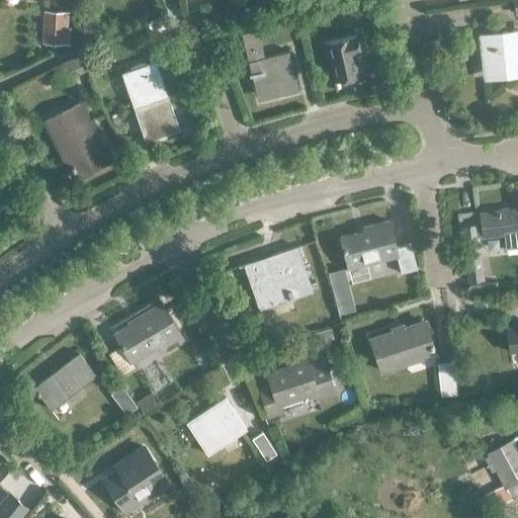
[(65,44),(66,11),(46,10),(44,42),(65,44)]
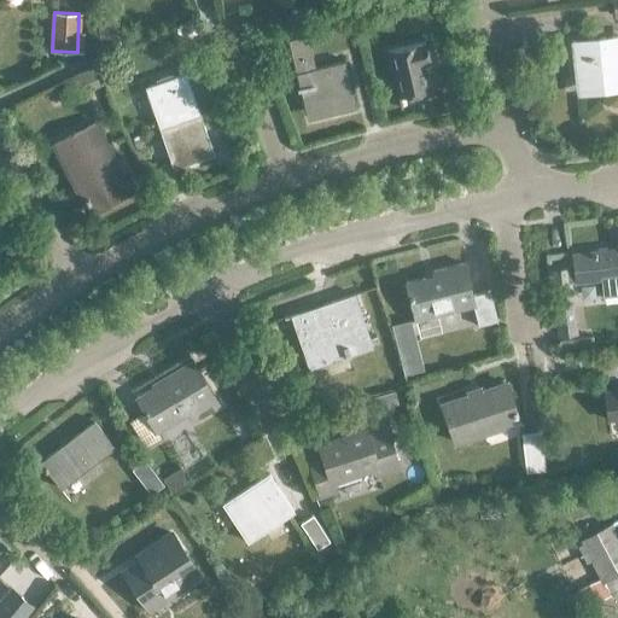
[(332,111),(356,105),(344,58),(315,65),(307,33),(286,38),(298,86),(296,87),(296,91),(303,88),(309,110),(331,104),(332,111)]
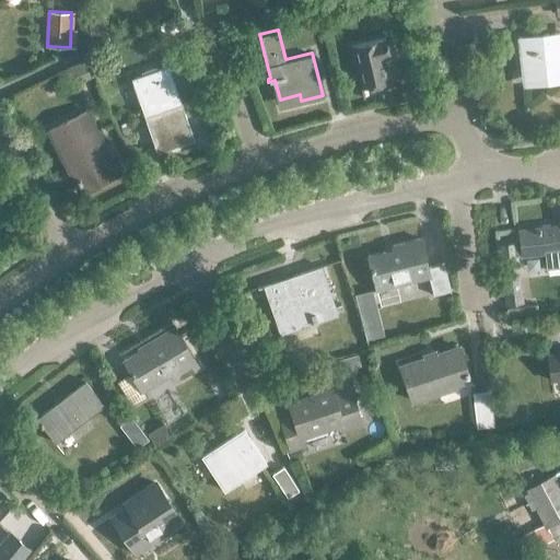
[(546,82),(559,80),(559,42),(559,32),(517,36),(522,76),(545,73),(546,82)]
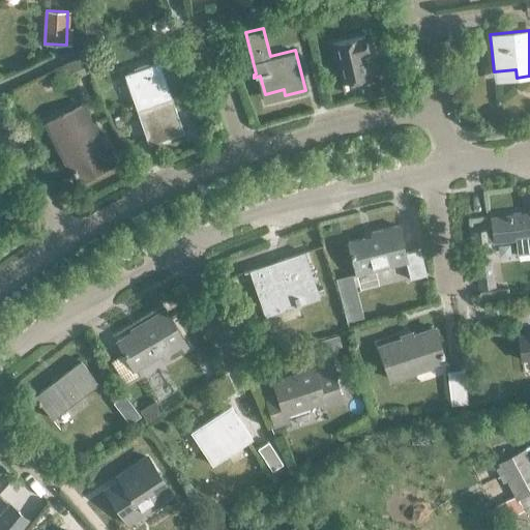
[(363,53),(369,51),(364,34),(332,42),(343,83),(370,77),(363,53)]
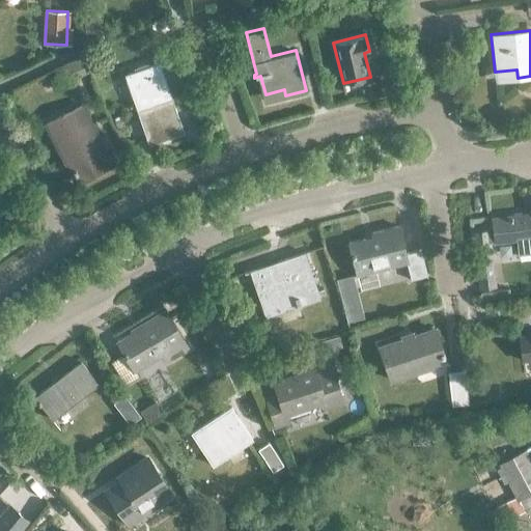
[(90,74),(101,68),(93,52),(83,57),(90,74)]
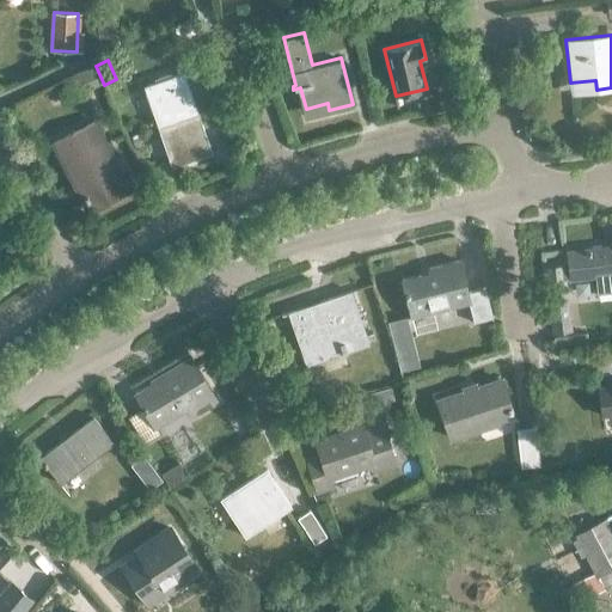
[(158,126),(199,110),(184,71),(144,85),(158,126)]
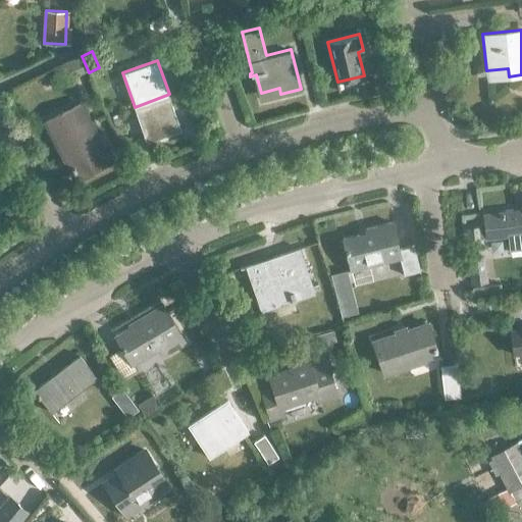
[(169,94),(135,107),(147,142),(181,129),(169,94)]
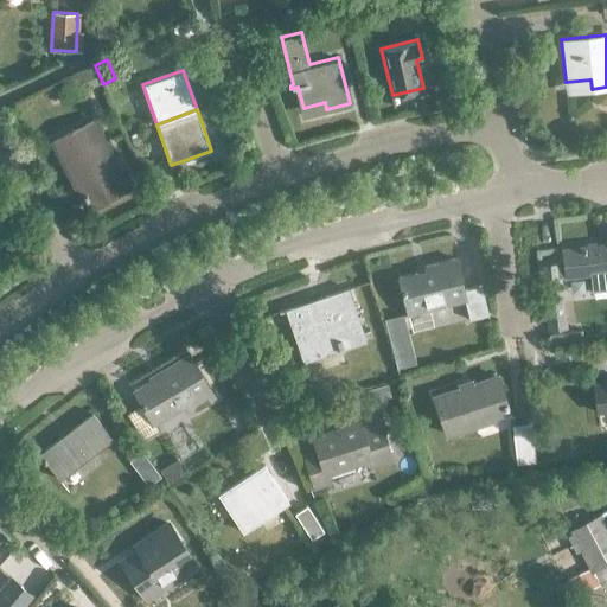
[(91,206),(128,187),(93,120),(52,141),(70,176),(74,173),(91,206)]
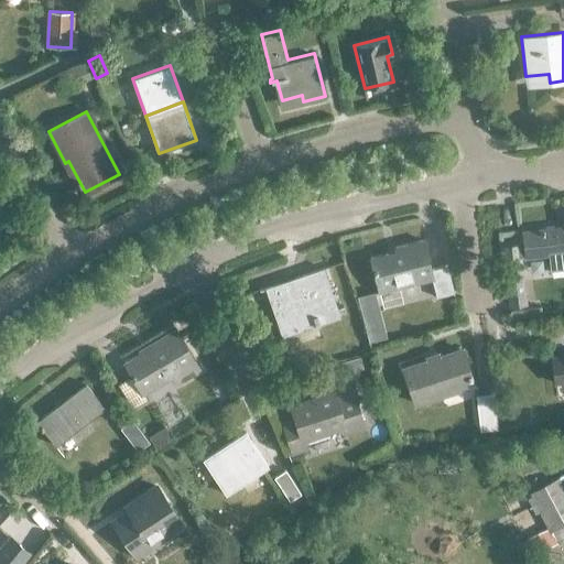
[(519,245),(502,247),(509,303),(525,301),(523,280),(520,256),(527,255),(527,257),(546,253),(549,269),(563,267),(563,218),(563,219),(563,227),(523,232),(524,246),(520,247),(519,245)]
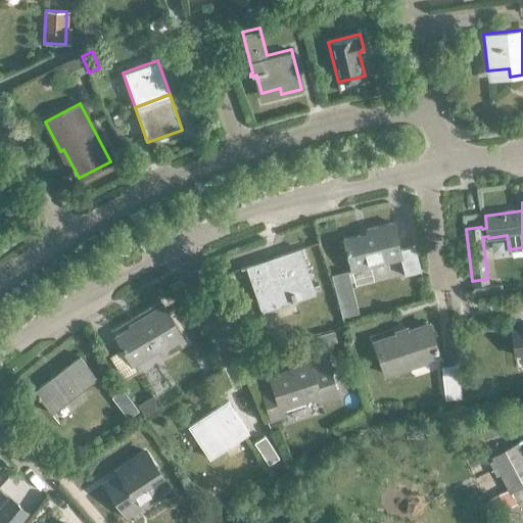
[(405,275),(421,270),(414,245),(398,249),(391,222),(366,228),(367,231),(342,238),(351,271),(400,257),(405,275)]
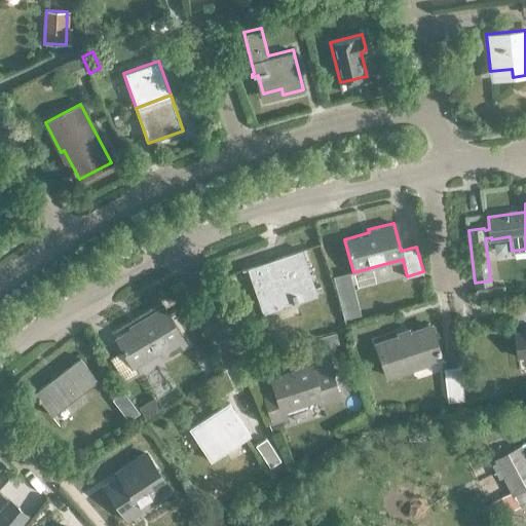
[(296,294),(314,288),(301,249),(274,258),(276,262),(250,267),(264,308),(293,298),(295,302),(298,301),(296,294)]
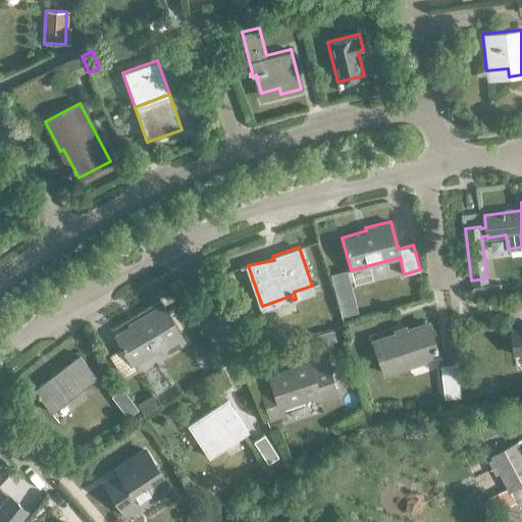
[(158,347),(164,355),(174,349),(176,353),(189,346),(163,303),(136,319),(113,332),(118,343),(106,350),(124,381),(149,367),(143,356),(158,347)]
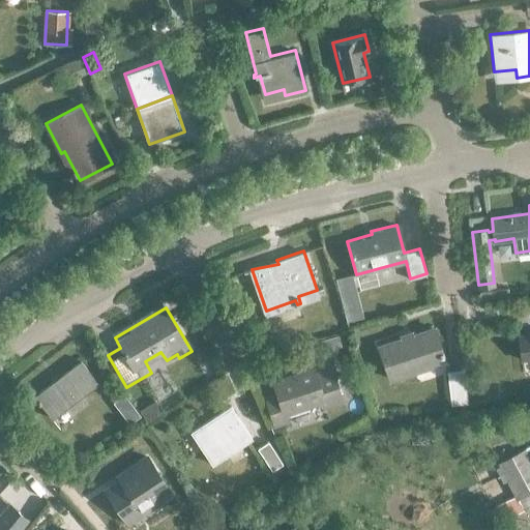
[(391,379),(445,361),(434,326),(411,333),(410,330),(401,333),(402,336),(380,344),(391,379)]
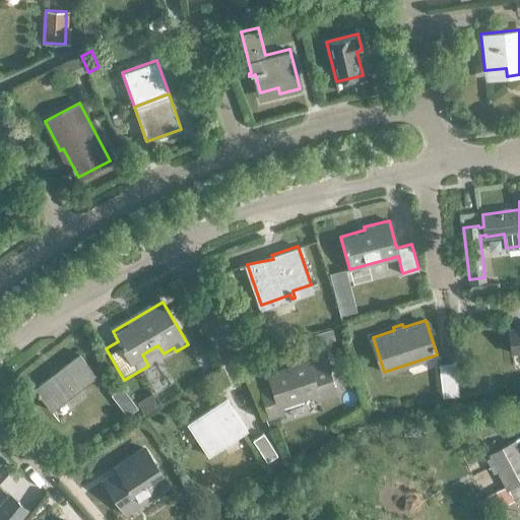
[(519,326),(508,328),(511,352),(519,351),(519,326)]
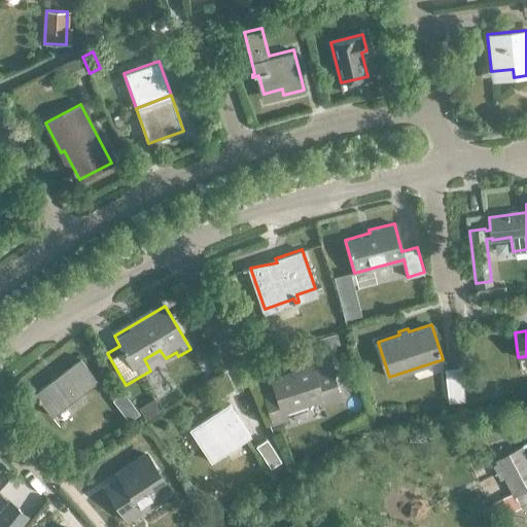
[(51,415),(98,380),(80,357),(34,392),(51,415)]
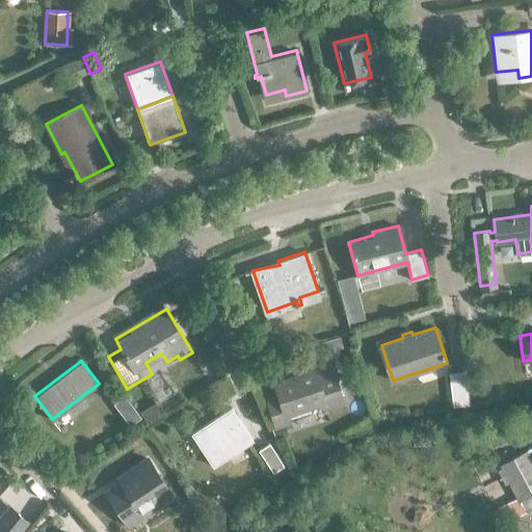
[(326,406),(344,401),(334,369),(317,374),(315,368),(308,371),(307,368),(295,371),(296,375),(275,381),(278,394),(267,397),(275,425),(289,421),(287,411),(324,400),(326,406)]
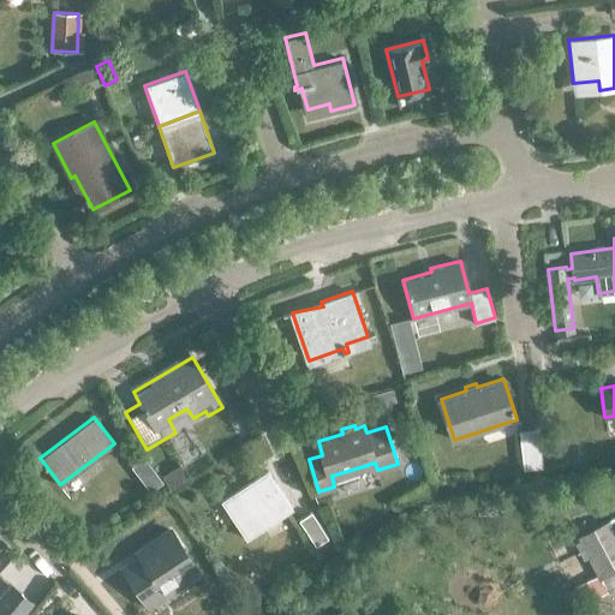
[(524,469),(541,466),(537,428),(519,429),(524,469)]
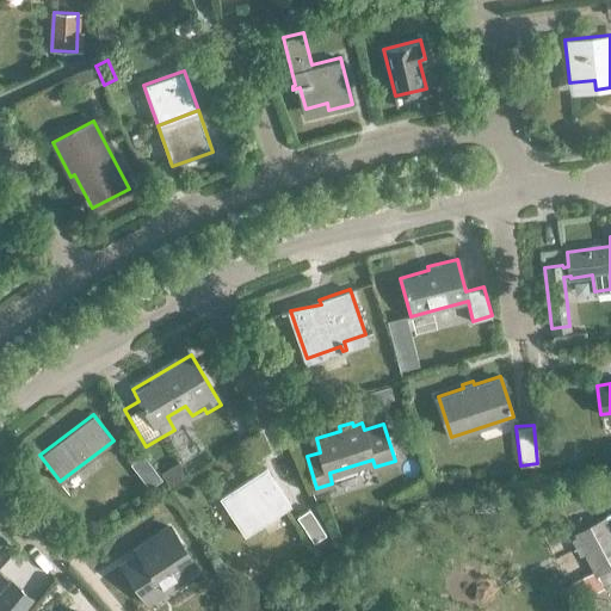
[(245,532),(290,504),(266,467),(221,497),(245,532)]
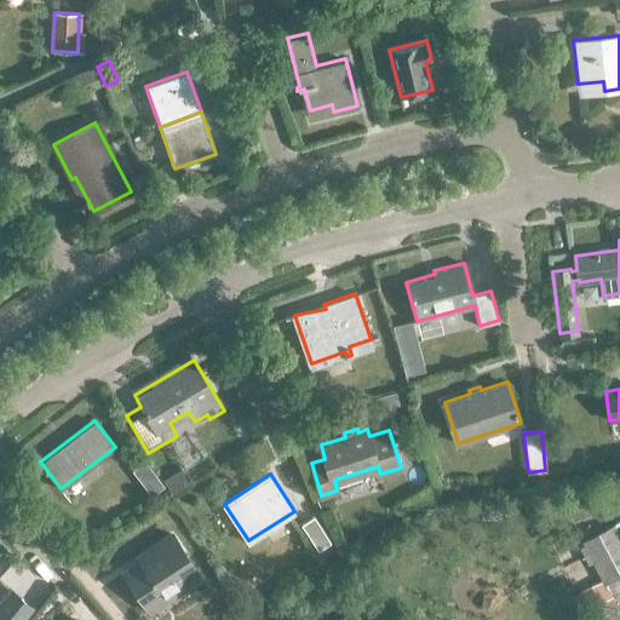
[(317,549),(329,540),(314,516),(302,523),(317,549)]
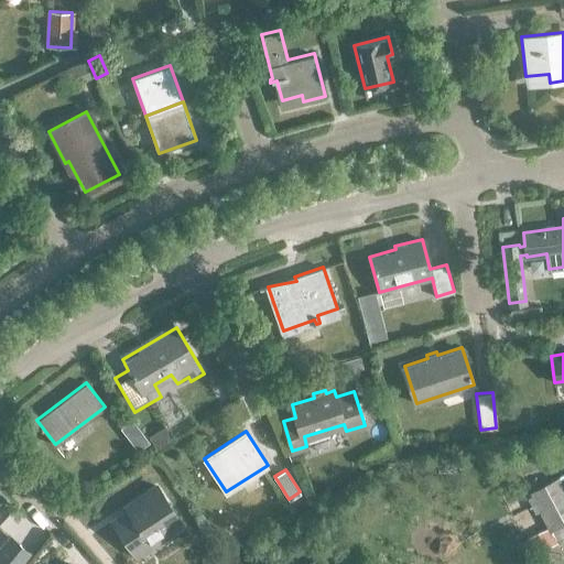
[(563,522),(563,487),(557,476),(530,491),(550,530),(563,522)]
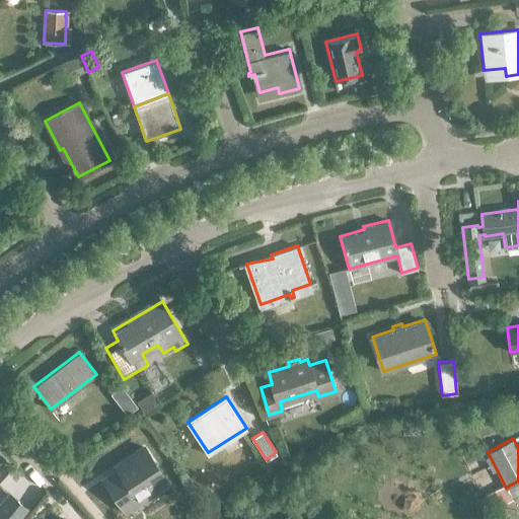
[(153,492),(168,483),(144,446),(129,456),(132,460),(104,478),(124,507),(151,489),(153,492)]
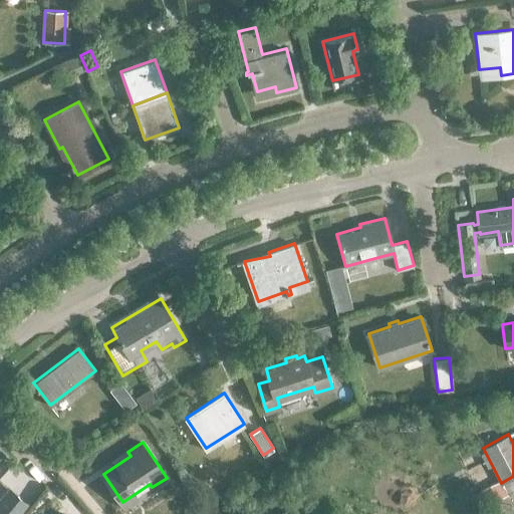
[(0,513),(1,513),(17,513),(27,503),(9,487),(0,496),(0,513)]
